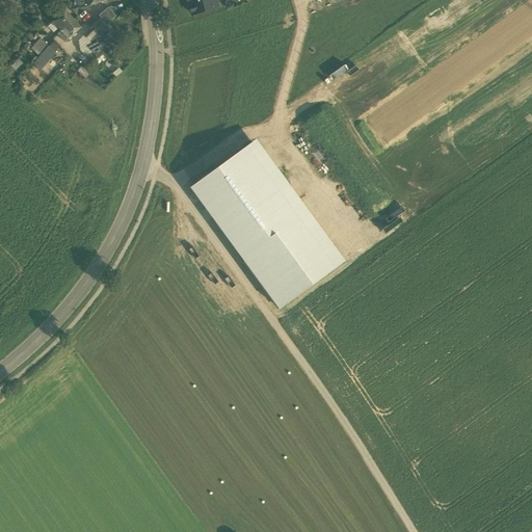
[(187,0),(192,15),(202,11),(201,8),(208,6),(209,9),(218,6),(216,0),(187,0)]
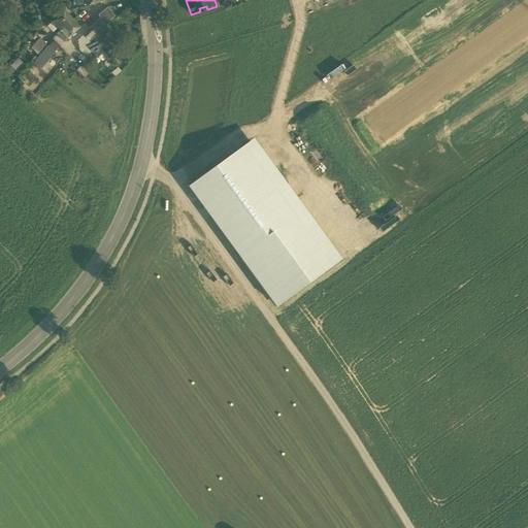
[(98,15),(100,18),(106,25),(114,15),(108,7),(98,15)]
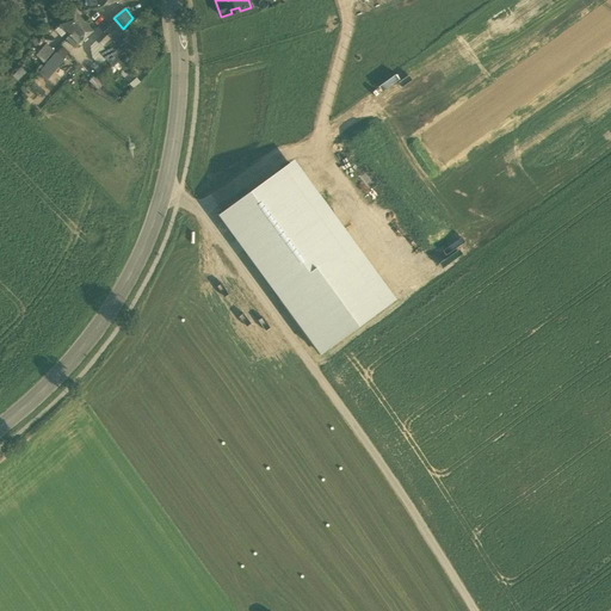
[(67,32),(71,36),(85,23),(75,12),(60,25),(61,25),(67,32)]
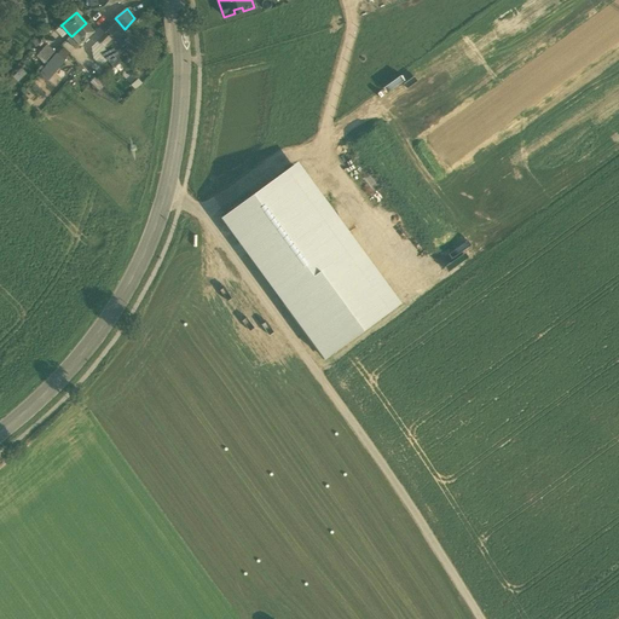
[(127,33),(117,21),(105,34),(111,40),(114,42),(116,44),(120,39),(127,33)]
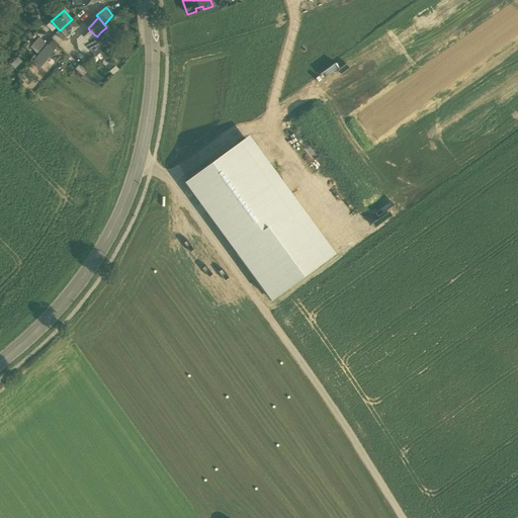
[(72,19),(60,30),(66,37),(67,38),(79,27),(72,19)]
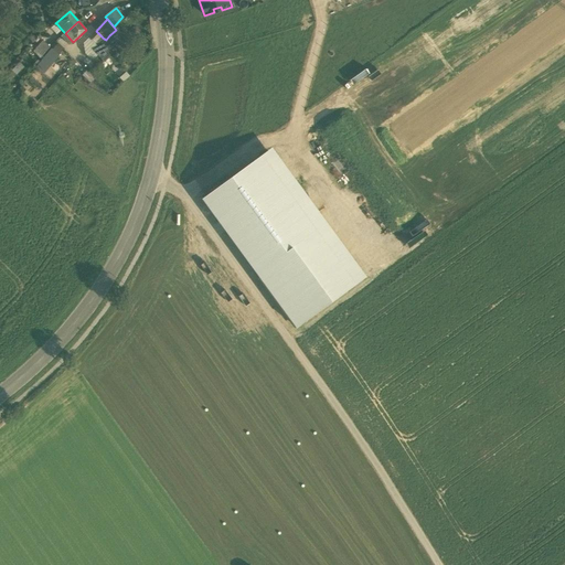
[(62,30),(56,23),(51,28),(56,35),(62,30)]
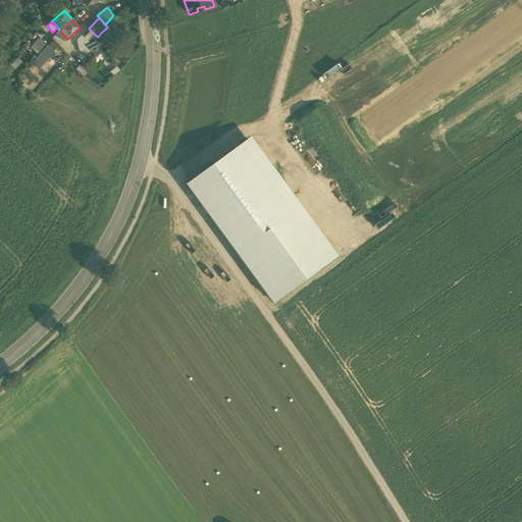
[(82,35),(87,40),(94,34),(89,29),(82,35)]
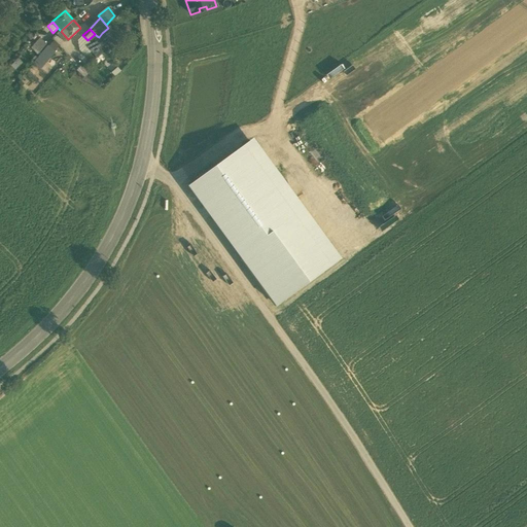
[(64,42),(67,38),(61,31),(58,33),(57,34),(64,42)]
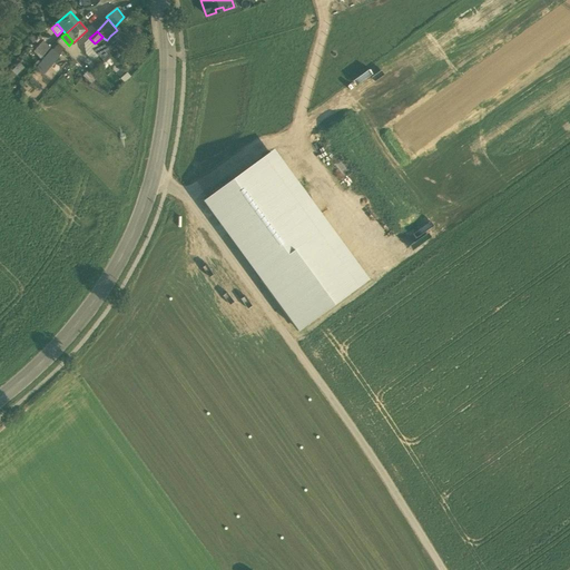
[(107,40),(112,48),(119,42),(110,36),(107,40)]
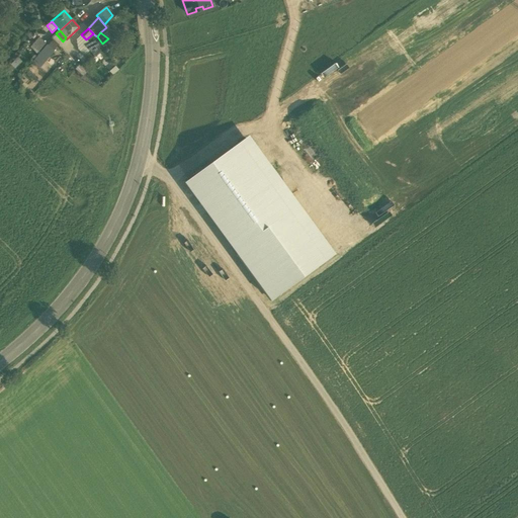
[(95,35),(93,33),(86,39),(89,42),(91,40),(95,35)]
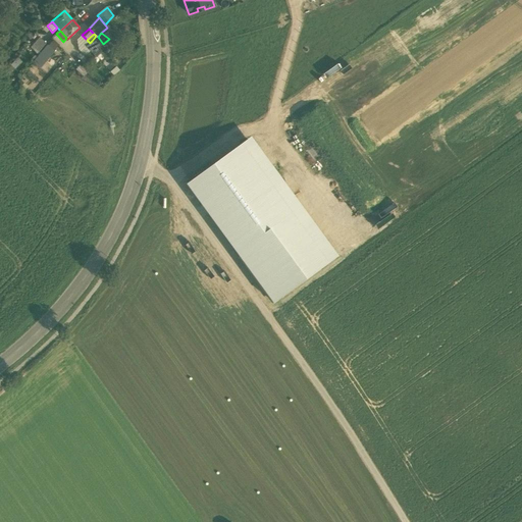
[(87,40),(82,35),(76,40),(79,50),(85,56),(90,51),(86,47),(90,43),(87,40)]
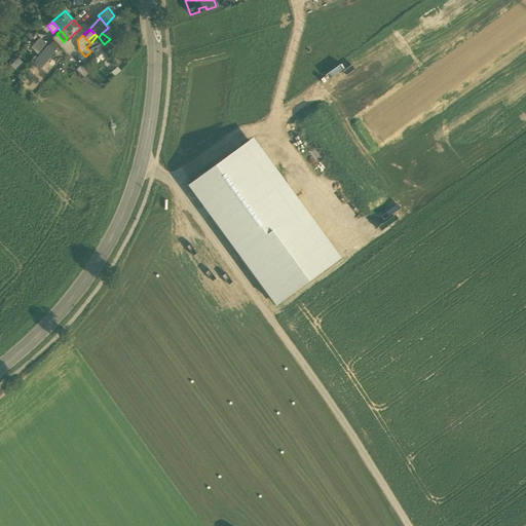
[(99,37),(97,36),(92,41),(90,43),(86,47),(90,51),(97,59),(108,49),(104,44),(99,37)]
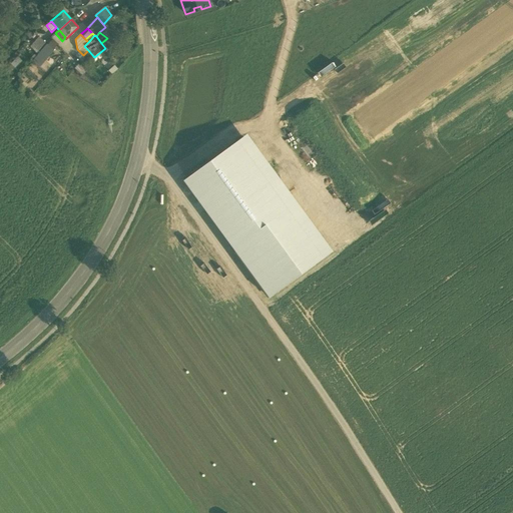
[(39,36),(30,47),(36,53),(45,42),(39,36)]
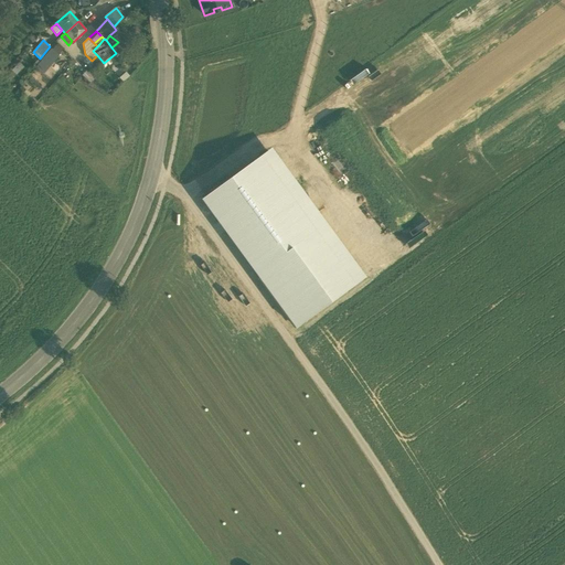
[(59,43),(53,50),(60,55),(64,49),(59,43)]
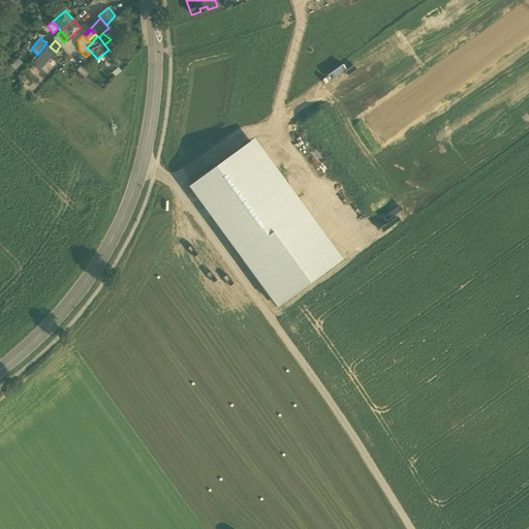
[(50,47),(49,45),(34,63),(41,69),(56,52),(50,47)]
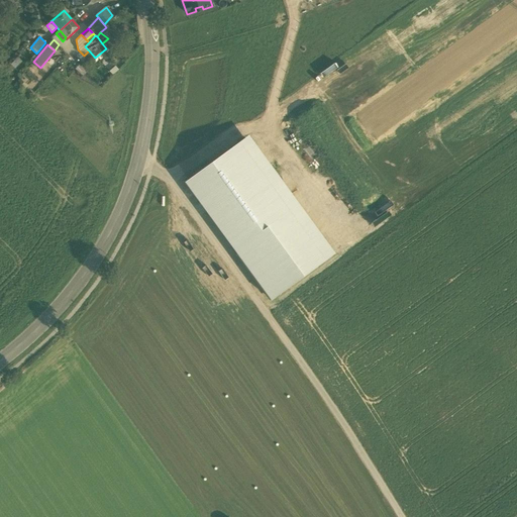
[(17,57),(11,64),(15,69),(22,62),(17,57)]
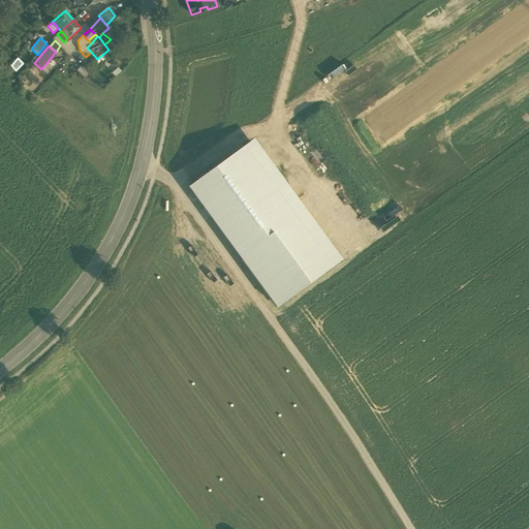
[(78,71),(85,78),(89,74),(81,67),(78,71)]
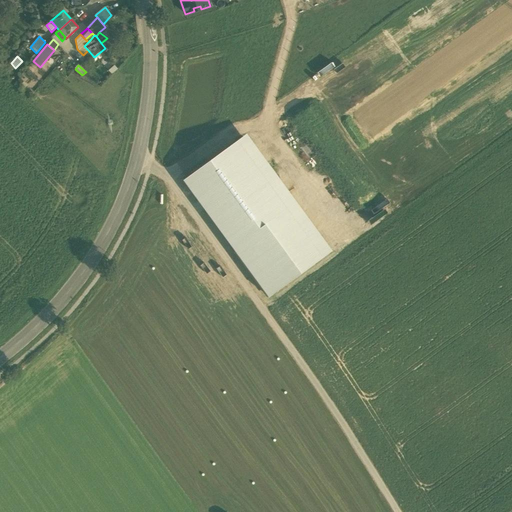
[(15,83),(23,90),(28,85),(20,77),(15,83)]
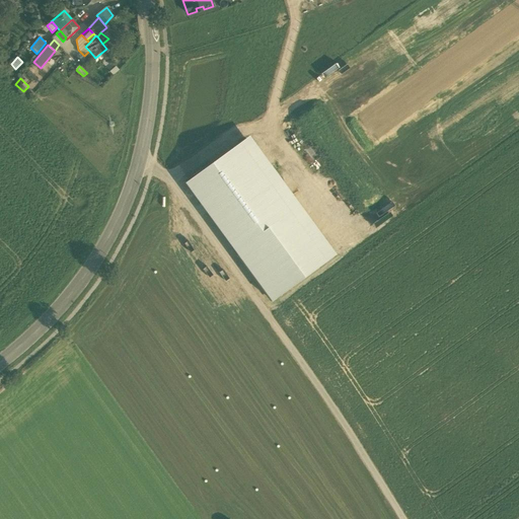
[(250,136),(240,143),(326,262),(337,254),(250,136)]
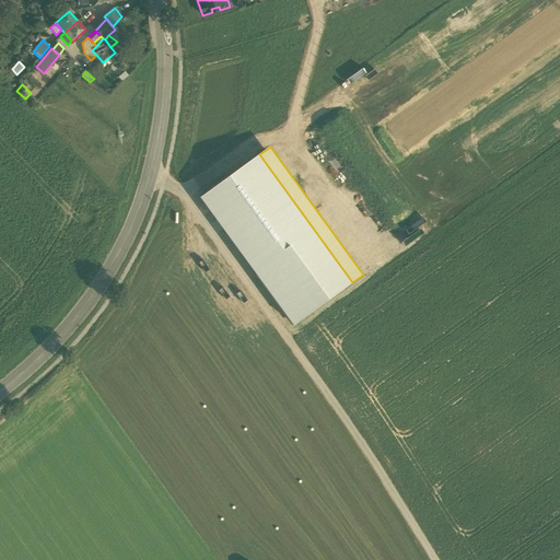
[(352,282),(259,154),(200,197),(294,325),(352,282)]
